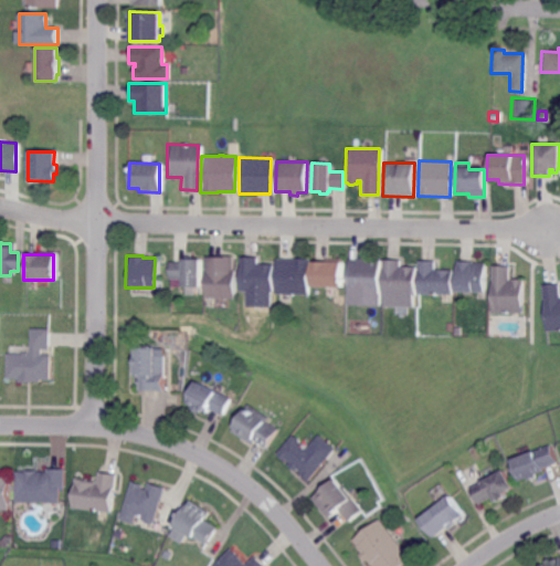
[(231,299),(202,297),(202,272),(202,257),(229,257),(229,271),(232,271),(231,299)]
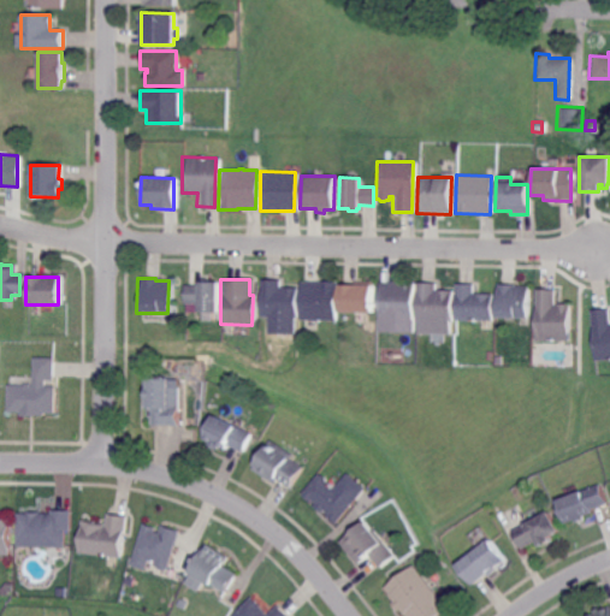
[(294,318),(258,318),(258,289),(258,280),(277,280),(277,288),(294,288),(294,318)]
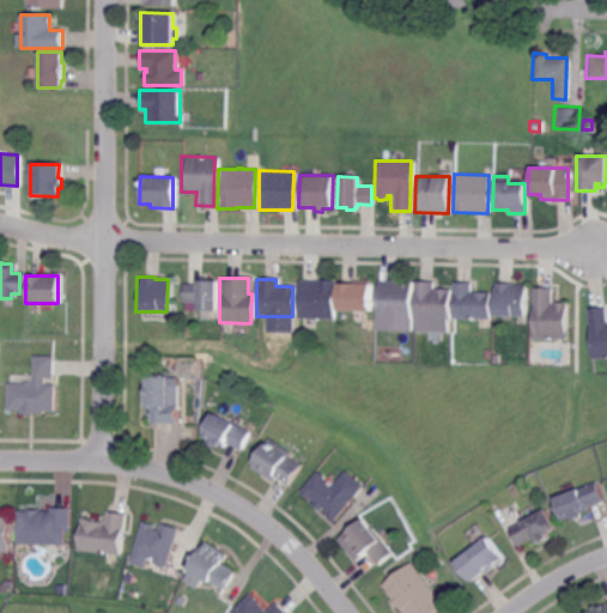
[(331,320),(313,319),(313,321),(309,321),(309,319),(296,319),(296,280),(315,281),(315,279),(331,280),(331,320)]
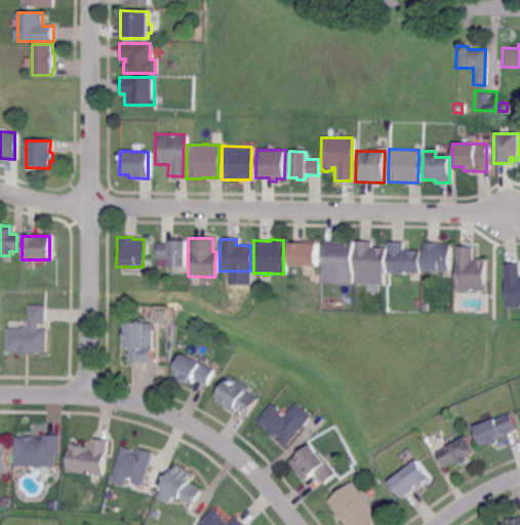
[(184,267),(167,266),(167,259),(154,259),(154,243),(167,243),(167,240),(184,240),(184,267)]
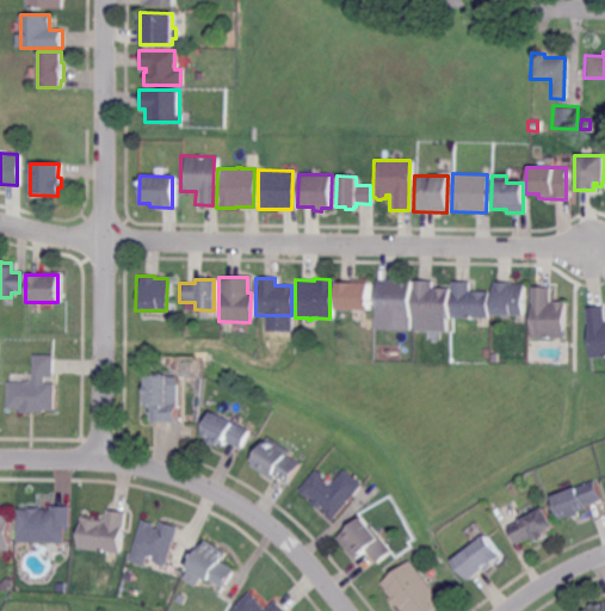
[(406,319),(372,318),(374,279),(408,281),(406,319)]
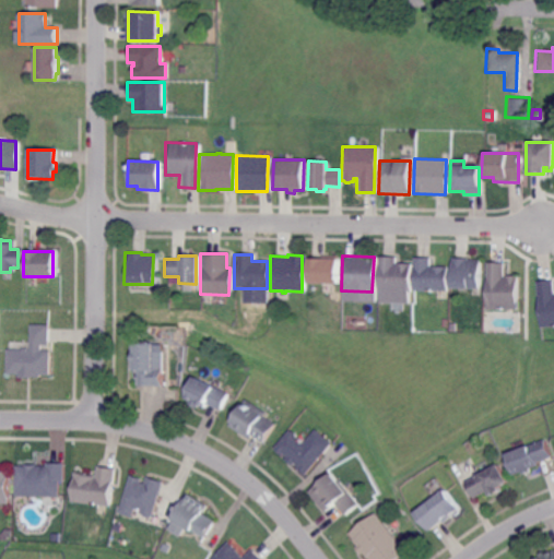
[(407,292),(374,292),(375,257),(391,257),(391,263),(408,263),(407,292)]
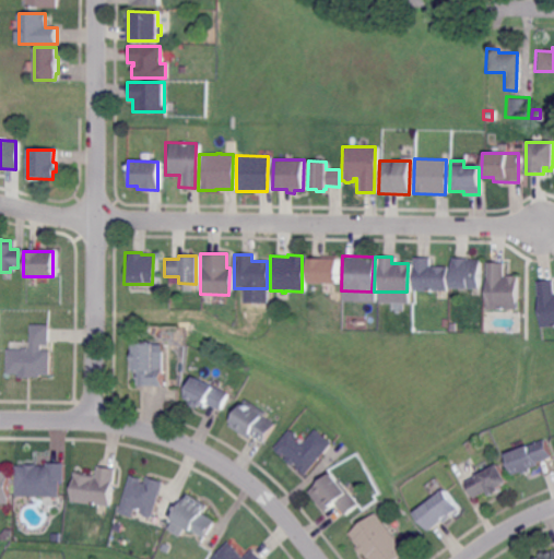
[(444,290),(410,290),(410,258),(426,258),(426,266),(444,266),(444,290)]
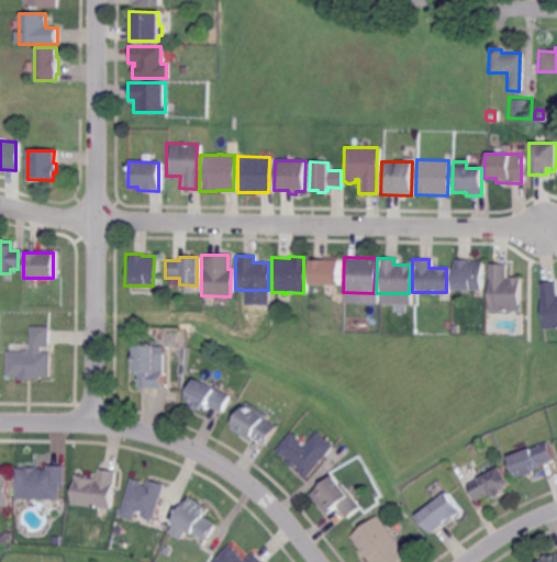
[(479,291),(450,290),(450,259),(467,259),(467,261),(480,261),(479,291)]
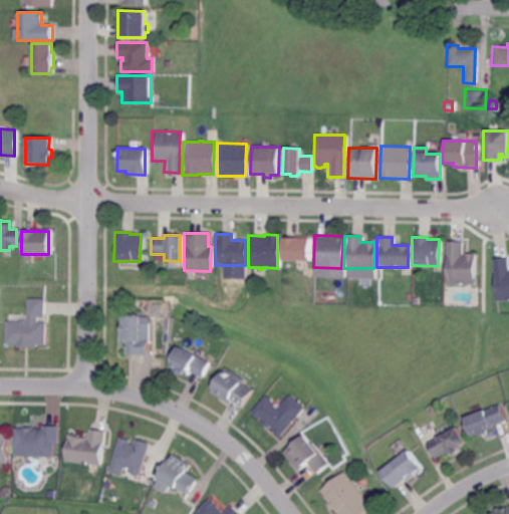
[(307,260),(280,261),(280,238),(307,238),(307,260)]
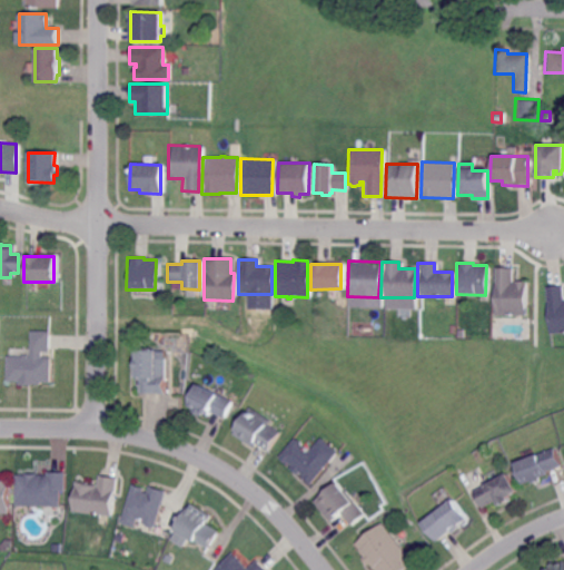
[(513,283),(513,282),(524,282),(523,315),(492,315),(493,267),(510,267),(510,283),(513,283)]
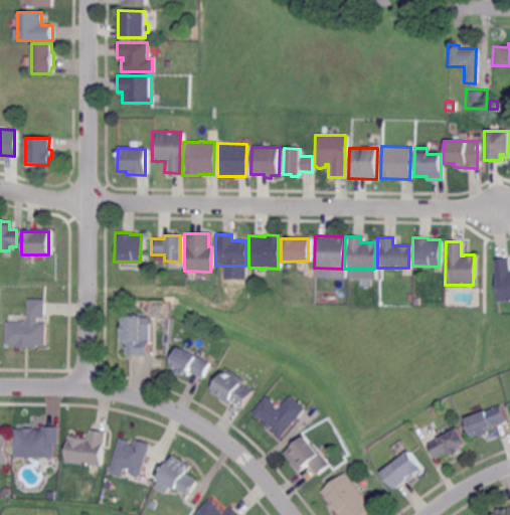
[(507,272),(509,271),(509,300),(495,302),(490,260),(505,258),(507,272)]
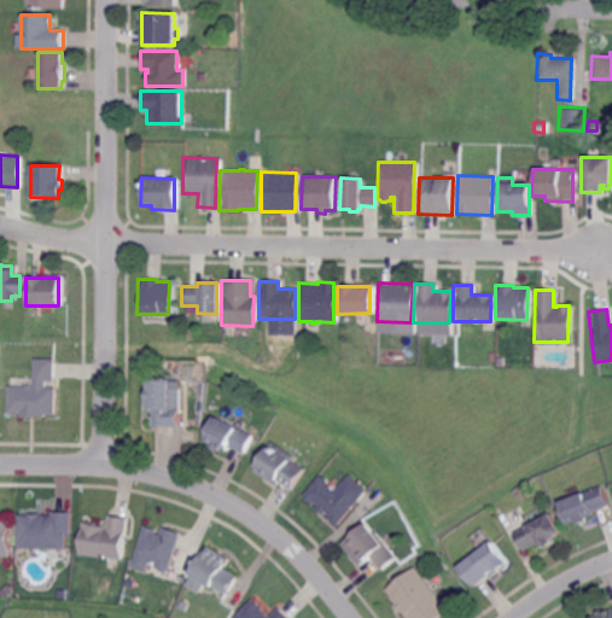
[(48,379),(41,379),(41,386),(50,386),(50,412),(39,410),(39,417),(17,415),(17,412),(4,410),(4,385),(29,385),(29,356),(50,357),(48,379)]
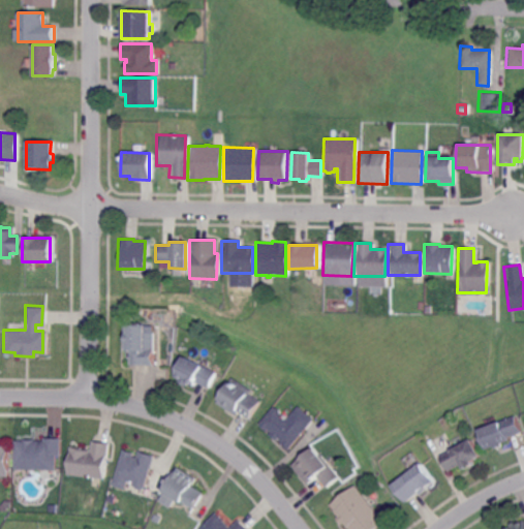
[(150,363),(127,363),(127,348),(121,348),(121,323),(141,323),(141,325),(143,325),(143,332),(150,332),(150,363)]
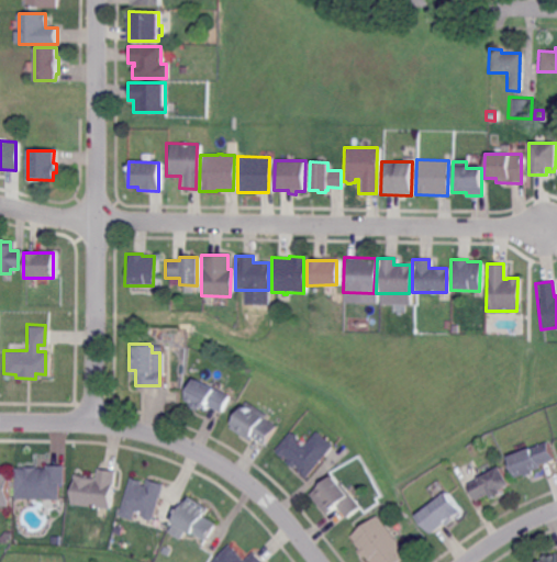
[(218,413),(204,405),(201,411),(195,407),(192,411),(186,406),(188,402),(181,398),(191,379),(225,396),(218,413)]
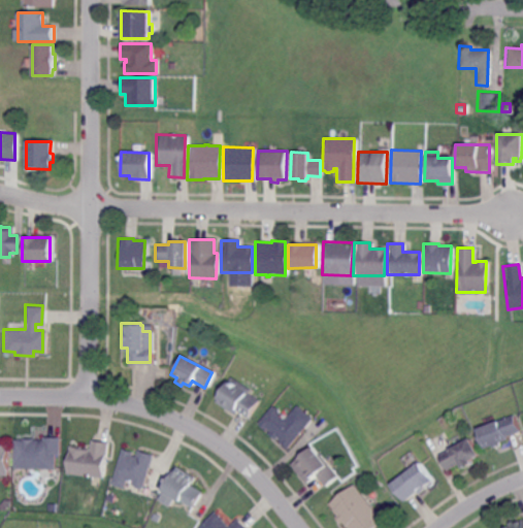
[(244,418),(234,410),(231,415),(213,402),(229,378),(247,391),(244,394),(256,401),(244,418)]
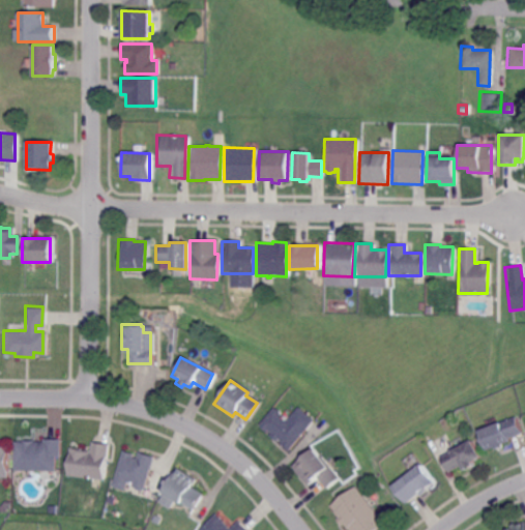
[(311,418),(285,448),(278,442),(280,441),(275,438),(274,440),(268,434),(269,432),(265,428),(264,430),(256,423),(270,407),(284,419),(296,406),(311,418)]
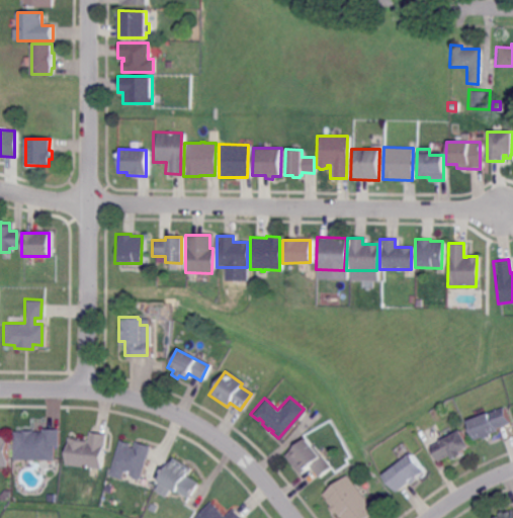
[(481,439),(480,437),(475,439),(467,421),(489,413),(488,412),(502,407),(508,424),(495,428),(496,431),(488,434),(489,437),(481,439)]
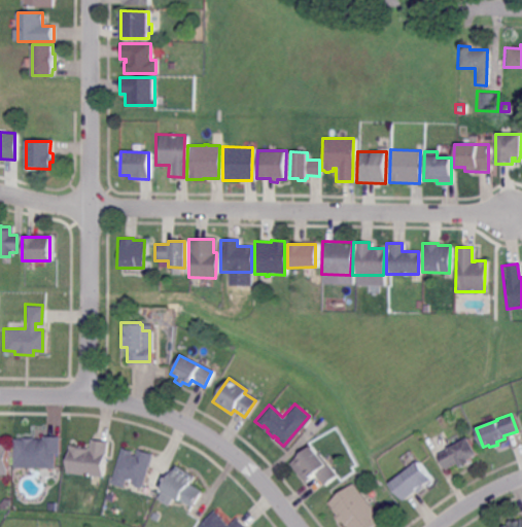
[(56,453),(51,453),(51,466),(11,465),(12,438),(21,438),(21,437),(21,436),(30,437),(30,438),(33,438),(41,438),(41,437),(41,435),(42,435),(56,436),(56,453)]
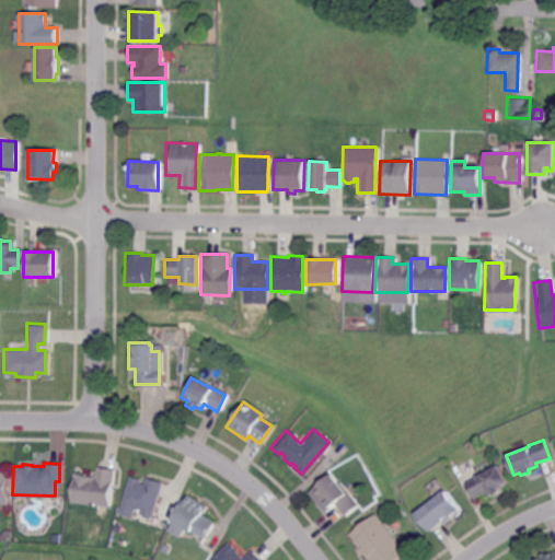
[(488,497),(485,491),(472,499),(463,483),(496,465),(506,483),(496,488),(498,491),(488,497)]
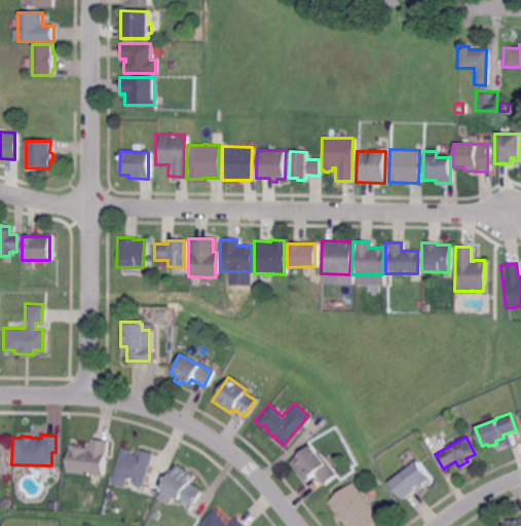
[(102,455),(102,456),(102,457),(100,474),(98,474),(96,473),(91,473),(87,473),(65,470),(67,452),(67,444),(74,445),(85,447),(85,448),(88,448),(89,438),(91,438),(103,439),(104,439),(102,455)]
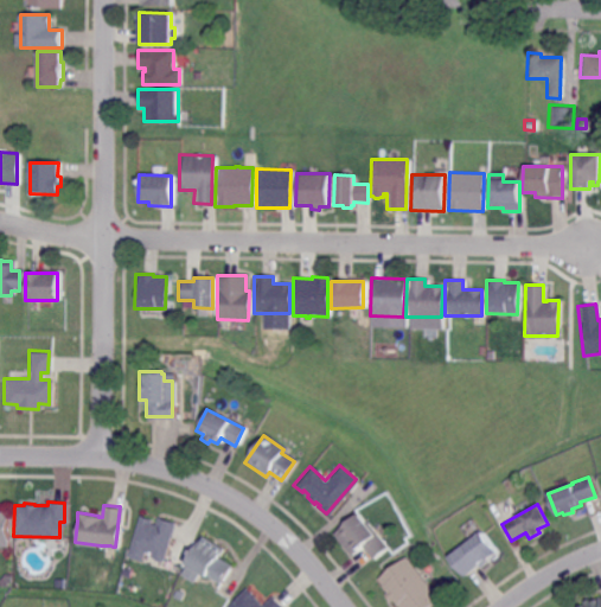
[(371,531),(371,530),(385,548),(371,560),(360,547),(350,556),(331,535),(356,513),(371,531)]
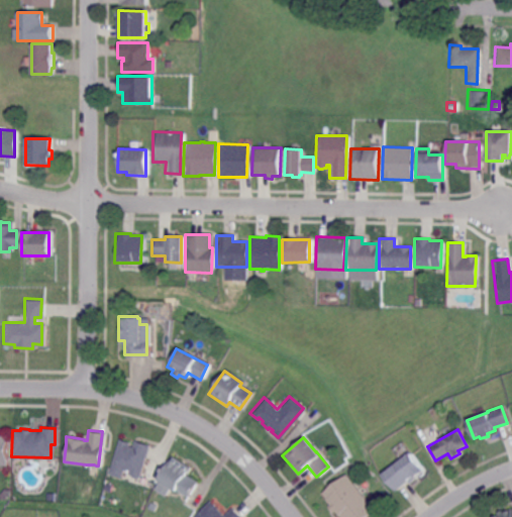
[(131,445),(133,440),(147,444),(145,449),(138,476),(137,477),(127,475),(128,472),(125,471),(121,470),(119,477),(118,477),(108,474),(118,439),(127,441),(127,444),(128,444),(130,445),(131,445)]
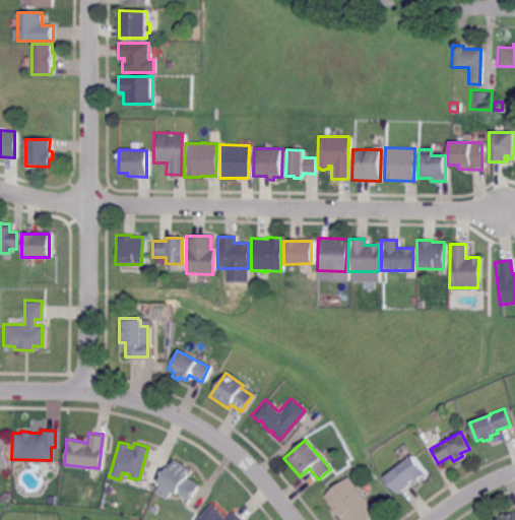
[(425,470),(428,474),(410,486),(408,483),(395,493),(384,477),(413,455),(425,470)]
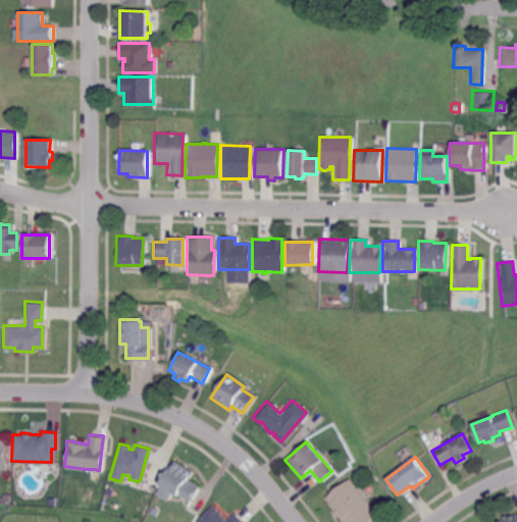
[(187,501),(186,501),(169,490),(168,489),(158,483),(171,461),(179,465),(182,467),(189,471),(185,478),(197,485),(195,488),(187,501)]
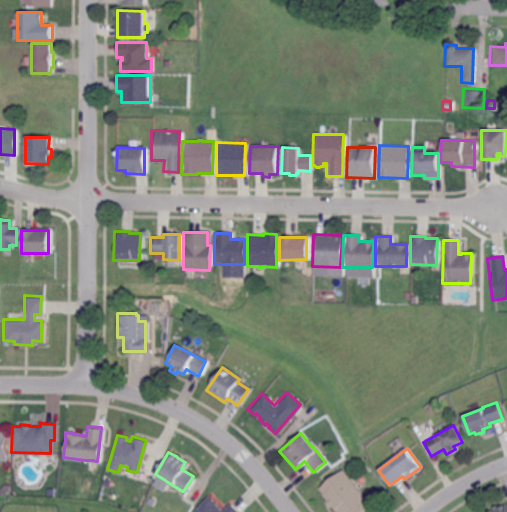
[(368,504),(357,511),(337,511),(335,509),(334,509),(330,504),(327,506),(323,501),(325,499),(320,493),(321,492),(317,487),(341,469),(368,504)]
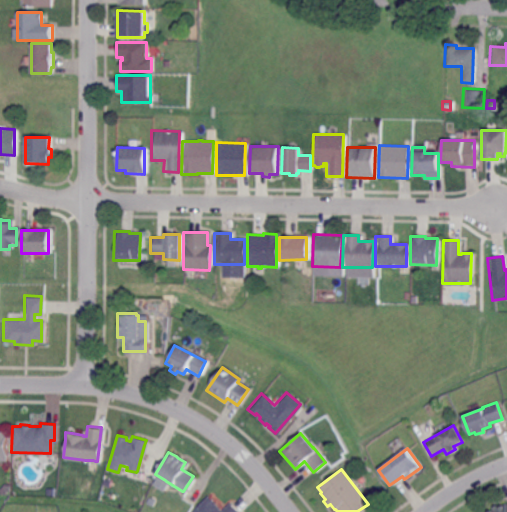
[(219,511),(227,503),(228,504),(236,511),(190,511),(206,496),(214,504),(213,505),(218,509),(217,510),(219,511)]
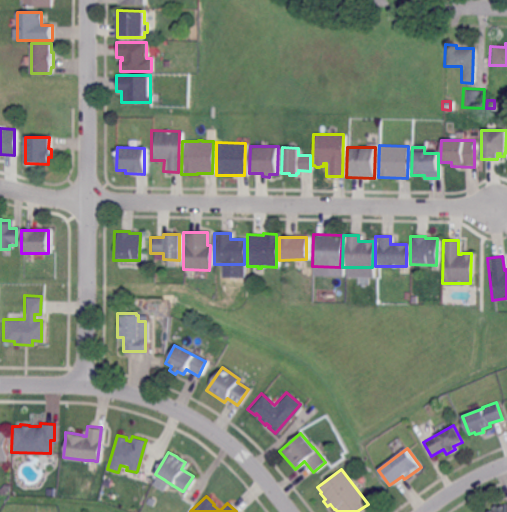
[(506,511),(483,511),(490,508),(489,506),(499,502),(501,505),(506,502),(506,511)]
